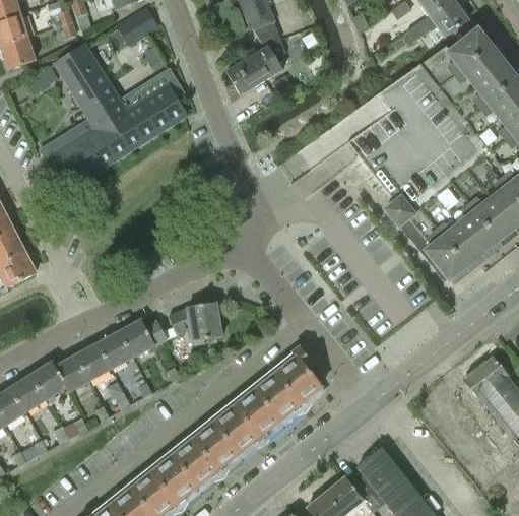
[(0,0),(0,18),(20,12),(15,0),(0,0)]
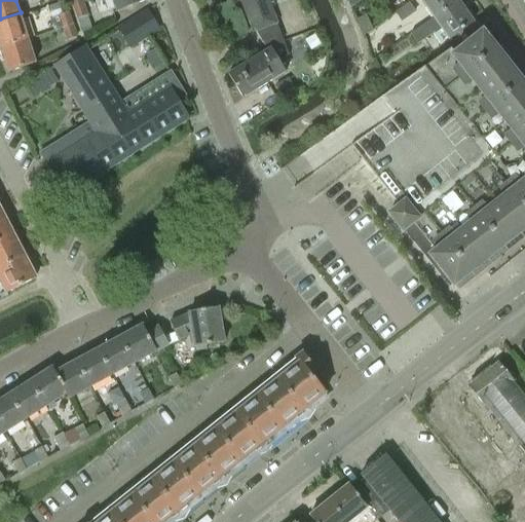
[(64,5),(62,0),(59,0),(48,4),(50,9),(64,5)]
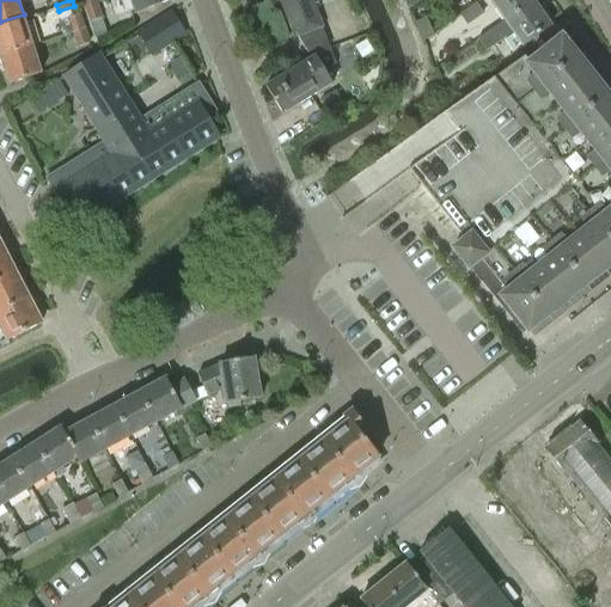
[(108,29),(97,0),(85,0),(91,18),(93,17),(98,32),(108,29)]
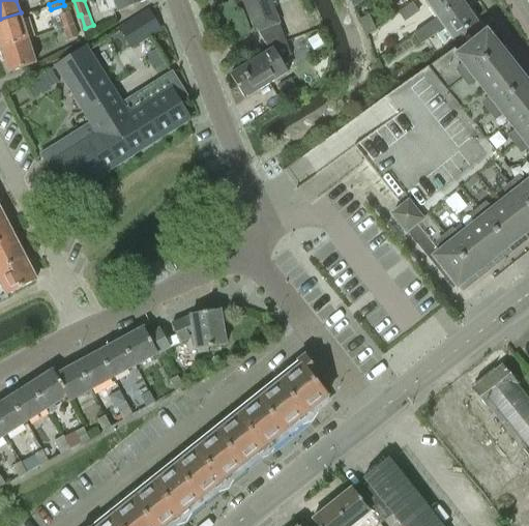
[(259,27),(270,48),(277,42),(278,42),(287,37),(272,0),(246,0),(257,28),(259,27)]
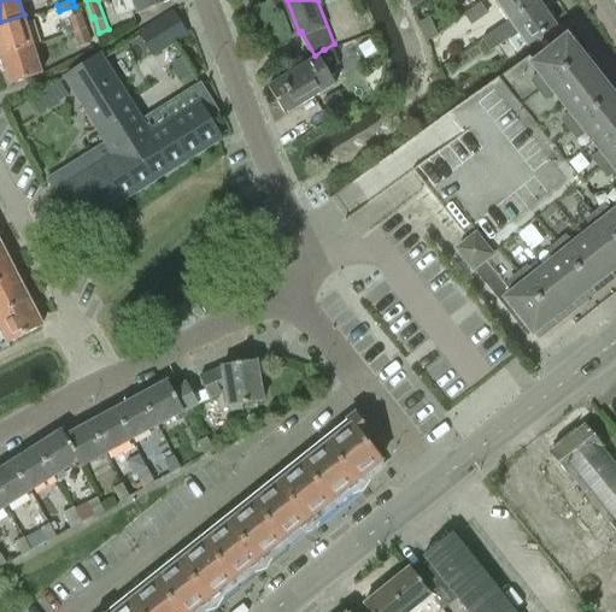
[(488,10),(482,0),(480,0),(465,10),(473,19),(488,10)]
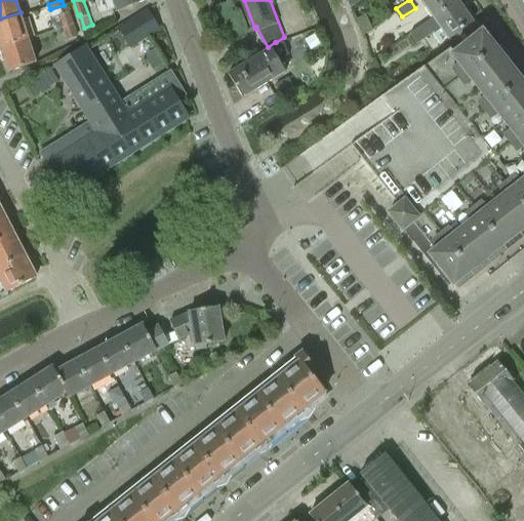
[(453,0),(434,13),(410,30),(416,38),(440,22),(449,36),(473,19),(459,0),(453,0)]
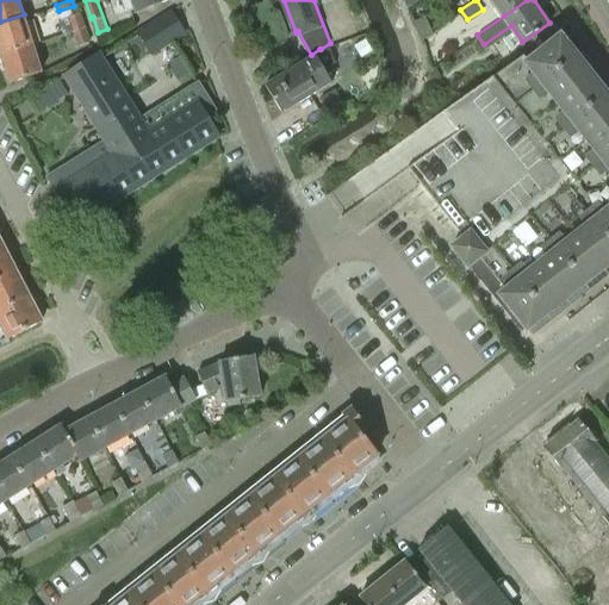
[(493,0),(504,16),(527,0),(493,0)]
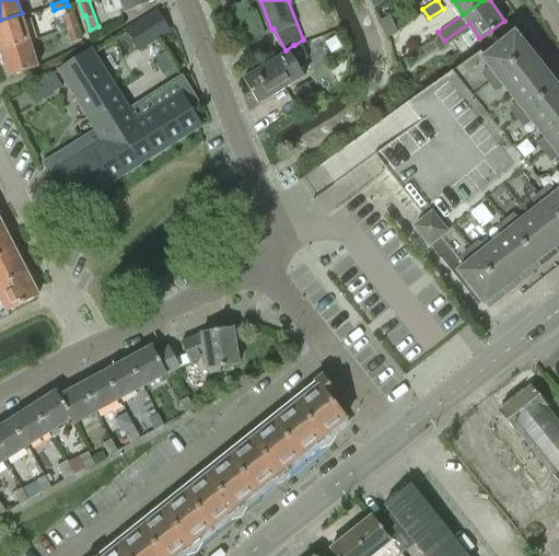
[(159,8),(140,19),(152,38),(171,27),(159,8)]
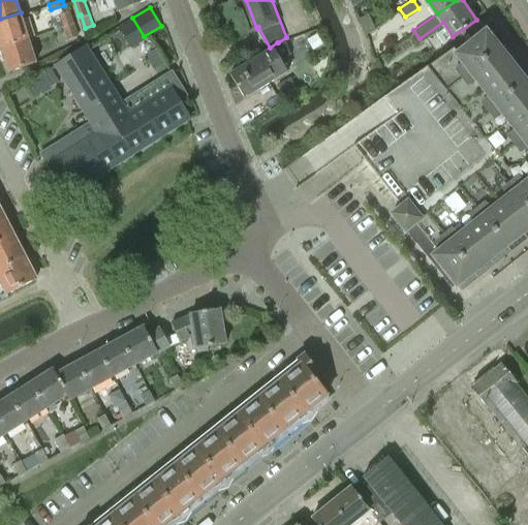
[(55,27),(64,25),(73,21),(69,8),(51,16),(55,27)]
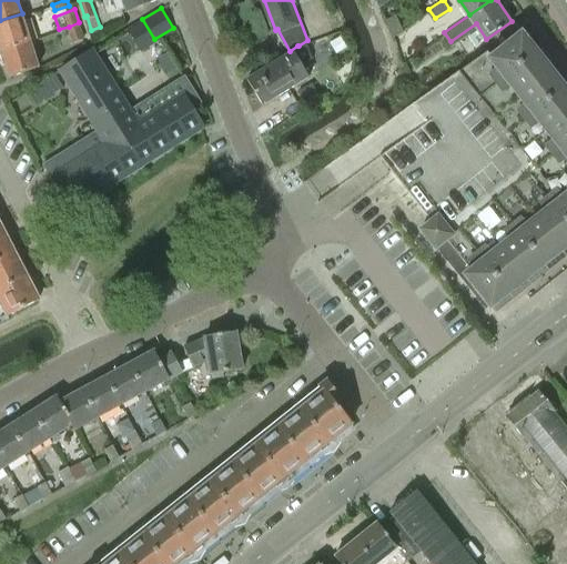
[(0,42),(2,48),(30,39),(22,13),(0,20),(0,42)]
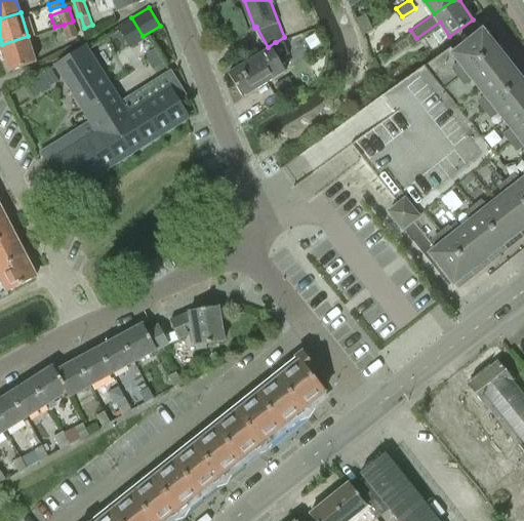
[(131,17),(119,26),(130,43),(143,36),(131,17)]
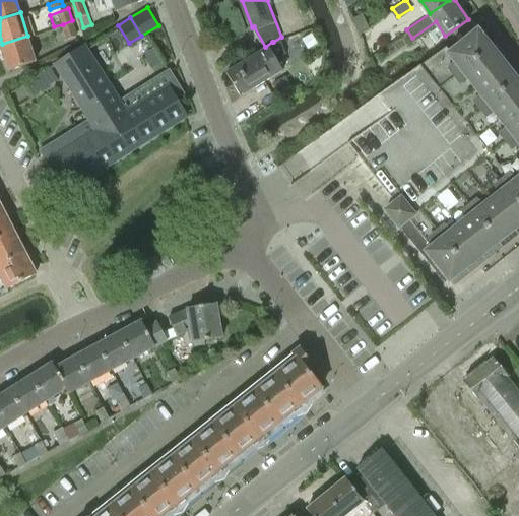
[(72,20),(63,24),(67,37),(76,33),(72,20)]
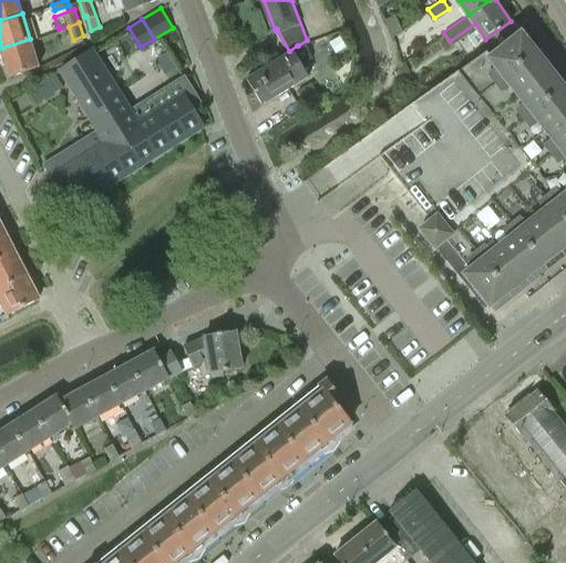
[(565,86),(521,30),(492,53),(489,50),(486,48),(420,95),(415,99),(422,109),(430,120),(380,154),(431,218),(420,227),(435,246),(446,237),(470,267),(464,273),(471,280),(470,282),(482,298),(483,297),(490,305),(565,244),(565,86)]
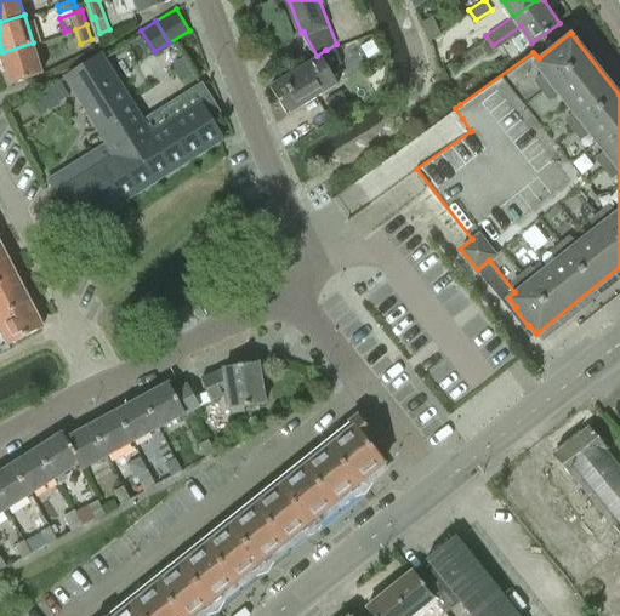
[(33,43),(3,52),(11,80),(43,70),(33,43)]
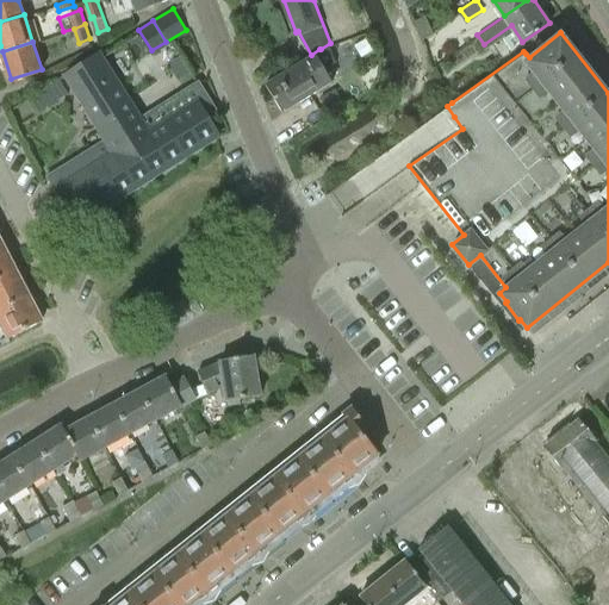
[(319,49),(311,55),(266,81),(283,110),(333,79),(325,67),(336,60),(330,43),(321,49),(319,49)]
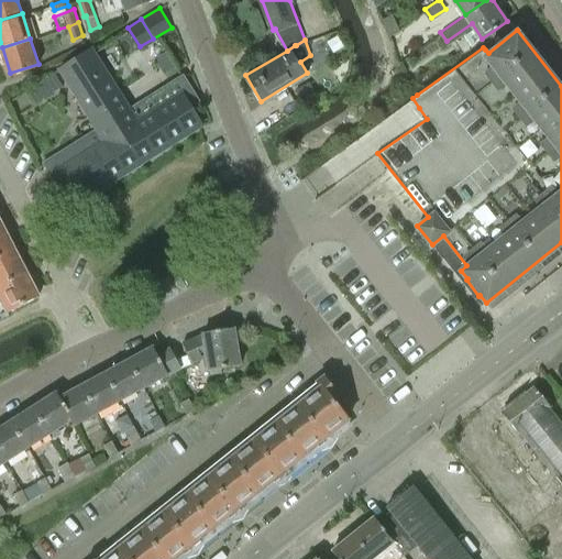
[(92,46),(59,67),(86,110),(99,102),(118,132),(121,130),(140,160),(147,155),(171,141),(200,122),(201,124),(202,123),(202,122),(190,103),(198,99),(183,74),(130,107),(92,46)]
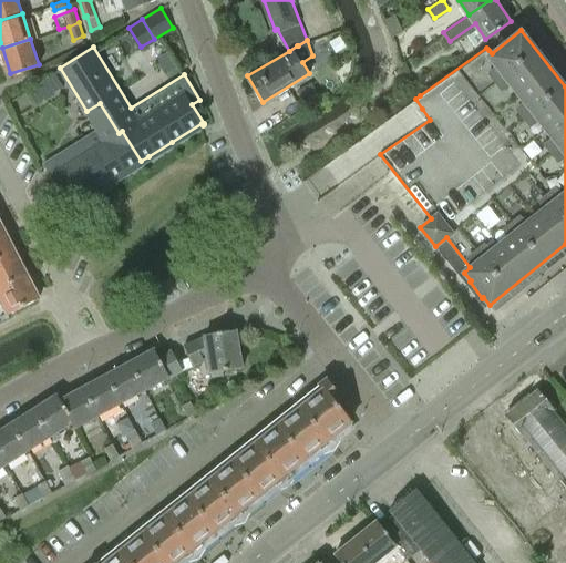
[(63,84),(55,71),(43,78),(52,91),(63,84)]
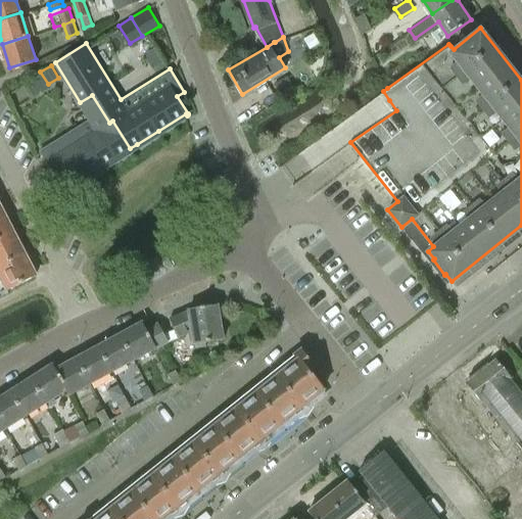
[(292,74),(278,77),(282,90),(295,86),(292,74)]
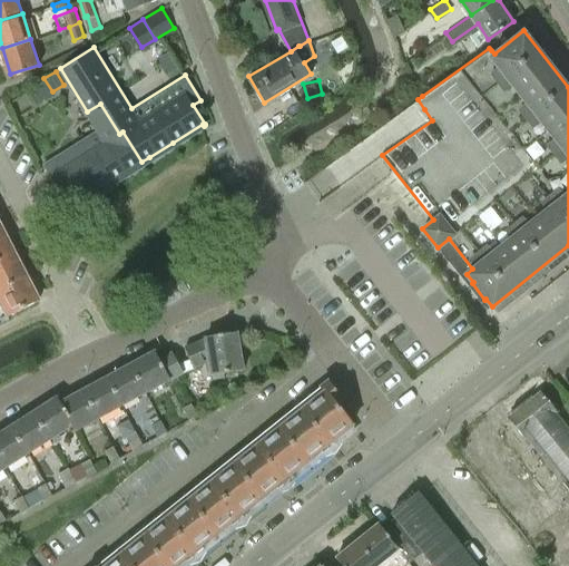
[(54,157),(45,163),(54,176),(54,177),(60,188),(69,183),(81,202),(82,202),(81,199),(141,162),(123,132),(119,134),(100,104),(87,111),(98,129),(54,157)]
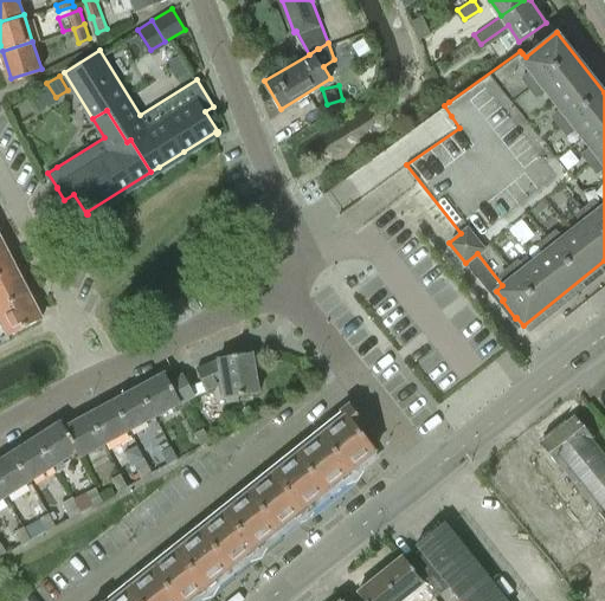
[(0,272),(15,265),(14,262),(14,259),(11,253),(8,252),(2,240),(0,241),(0,272)]
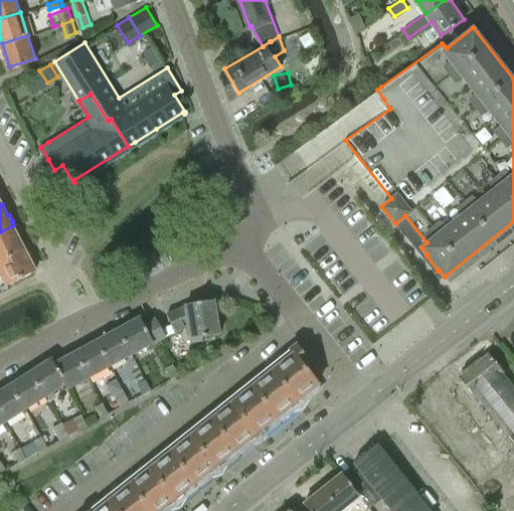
[(0,259),(24,246),(23,243),(23,241),(20,236),(18,235),(13,225),(0,231),(0,259)]
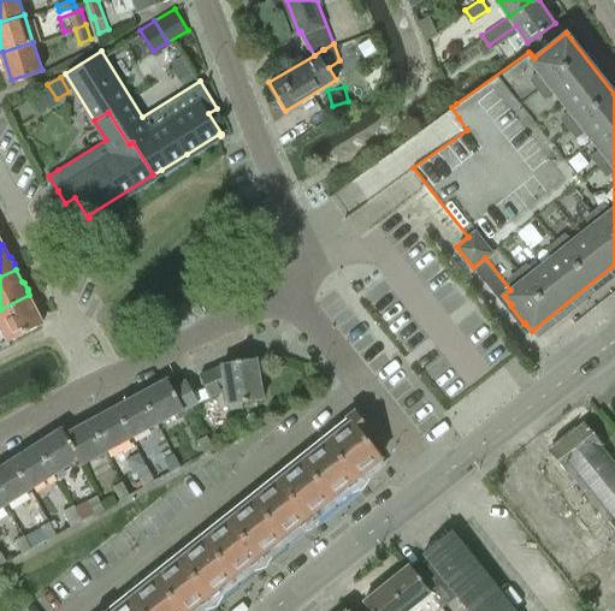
[(29,295),(0,309),(0,322),(9,338),(42,321),(41,318),(41,314),(37,308),(35,307),(29,295)]
